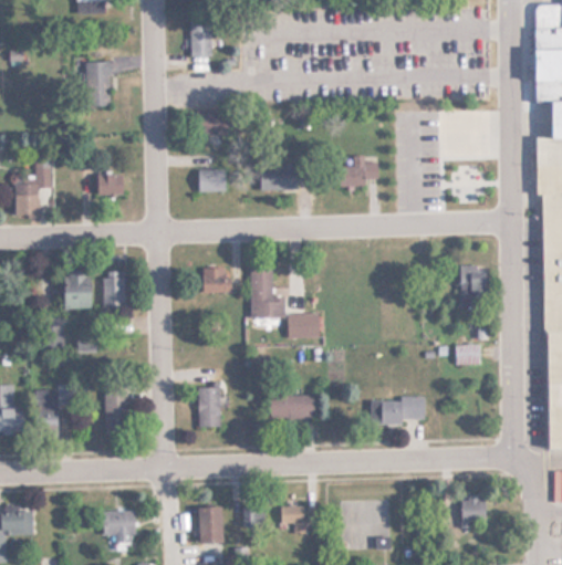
[(561,0),(539,1),(544,450),(561,449),(561,0)]
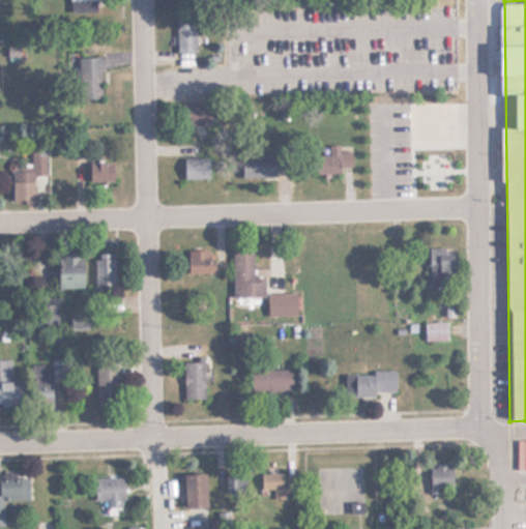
[(199,53),(199,18),(179,18),(179,53),(199,53)]
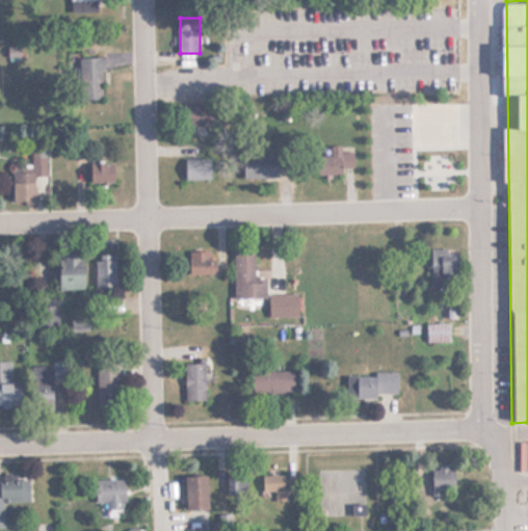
[(11,58),(10,47),(24,47),(24,57),(11,58)]
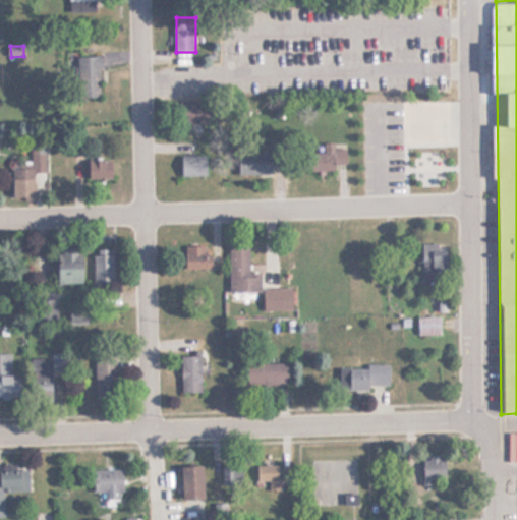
[(102,57),(80,57),(80,98),(102,98),(102,57)]
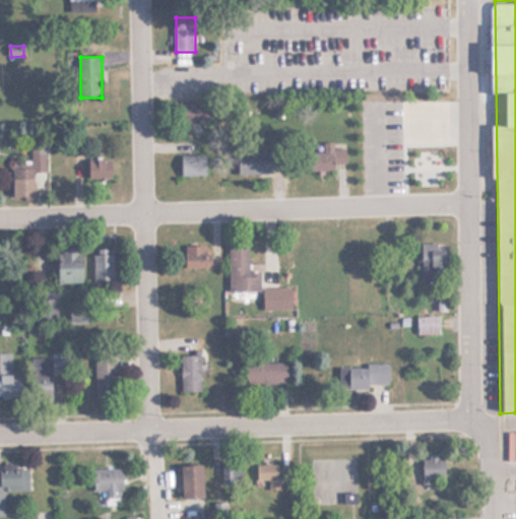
[(183,103),(183,123),(210,123),(210,103),(183,103)]
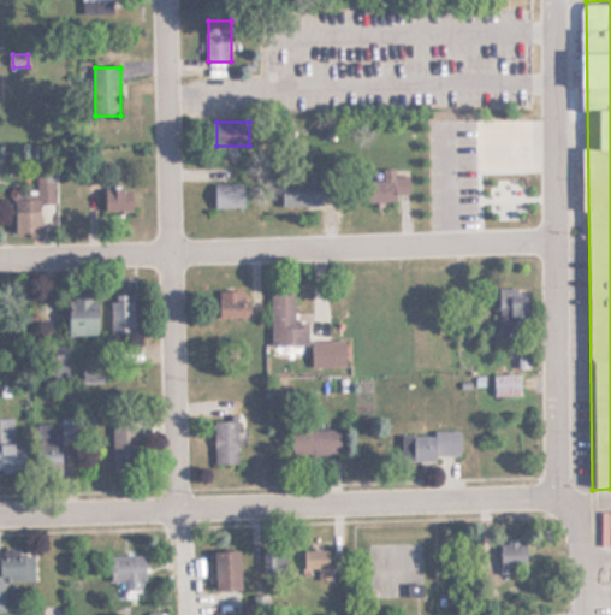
[(369,181),(369,203),(398,203),(398,196),(414,196),(414,177),(398,177),(398,171),(385,171),(385,181),(369,181)]
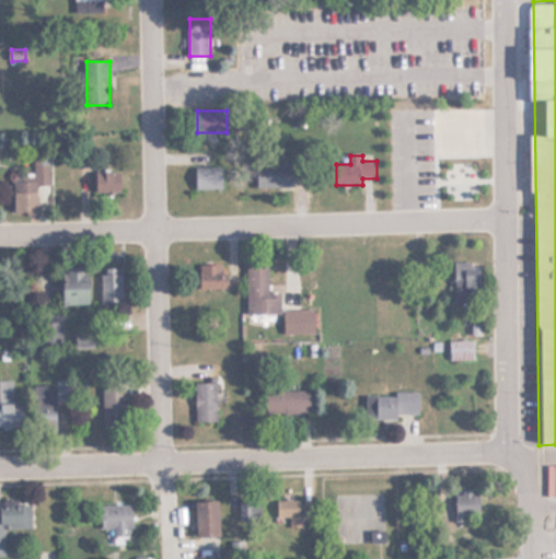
[(452,155),(452,183),(475,183),(475,155),(452,155)]
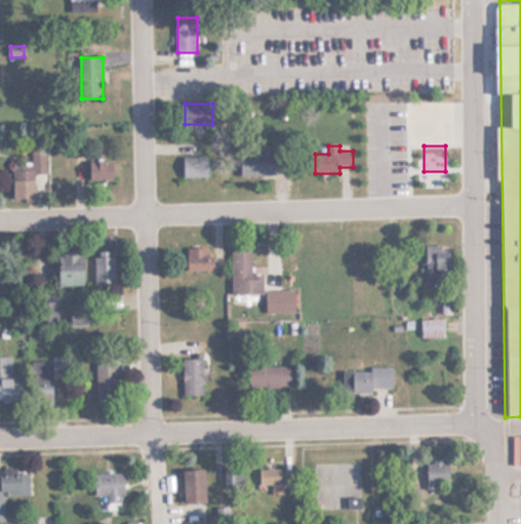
[(276,154),(242,154),(242,176),(277,176),(276,154)]
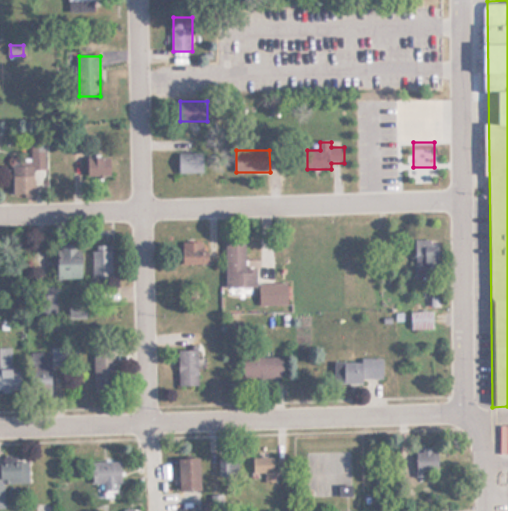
[(14,165),(14,197),(36,197),(36,170),(43,170),(43,153),(33,153),(33,165),(14,165)]
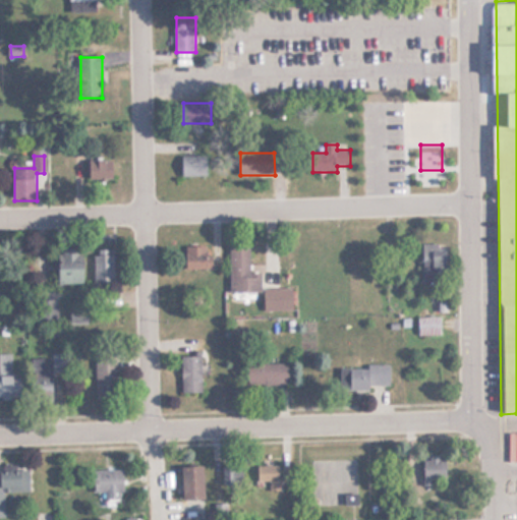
[(209,156),(183,156),(183,177),(209,177),(209,156)]
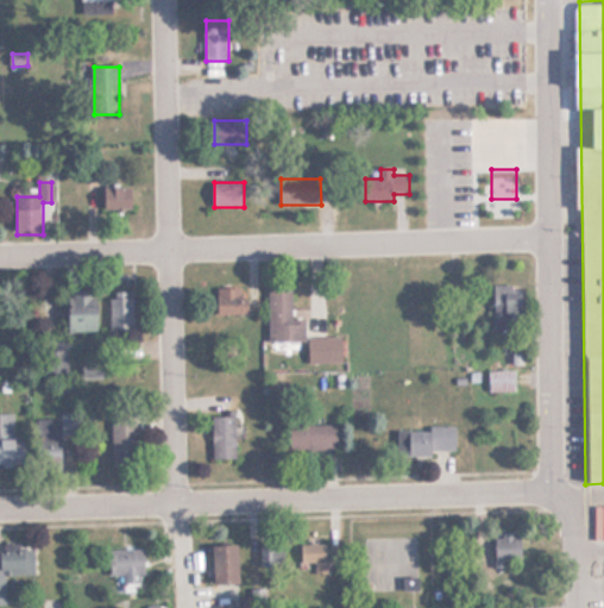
[(133,187),(109,187),(109,208),(133,208),(133,187)]
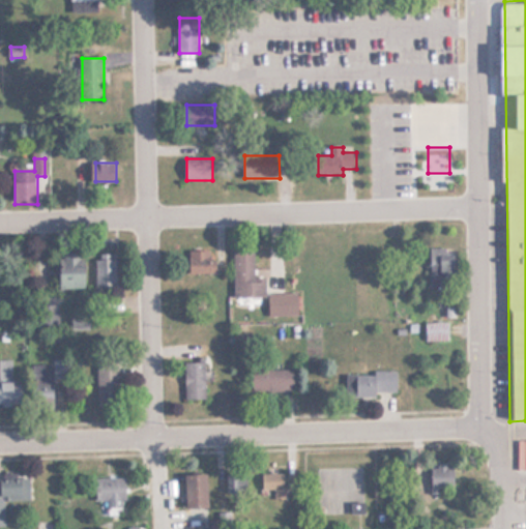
[(431,288),(456,288),(456,248),(431,248),(431,288)]
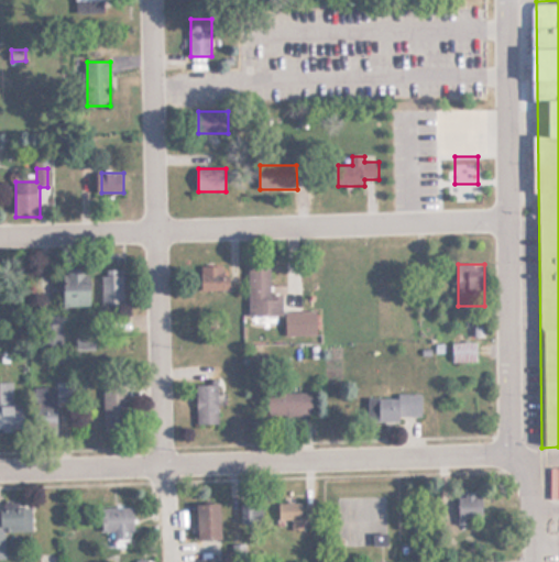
[(251,317),(284,317),(284,295),(272,295),(272,265),(251,265),(251,317)]
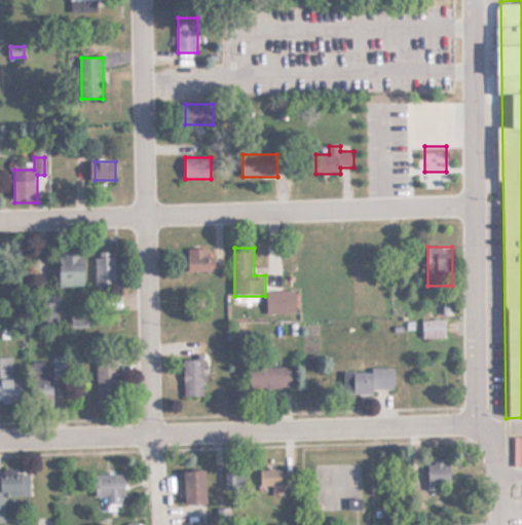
[(188,272),(215,272),(215,249),(188,249),(188,272)]
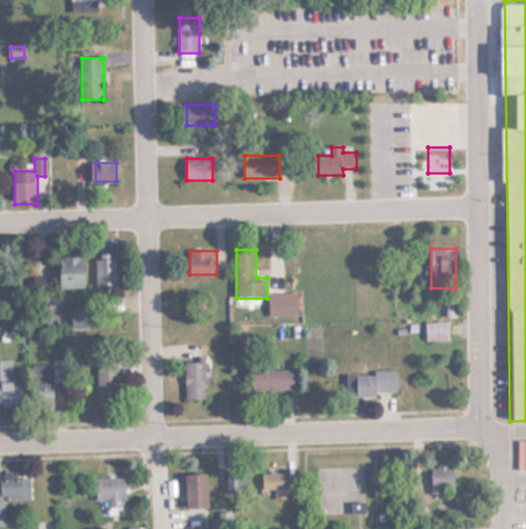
[(61,289),(85,289),(85,252),(61,252),(61,289)]
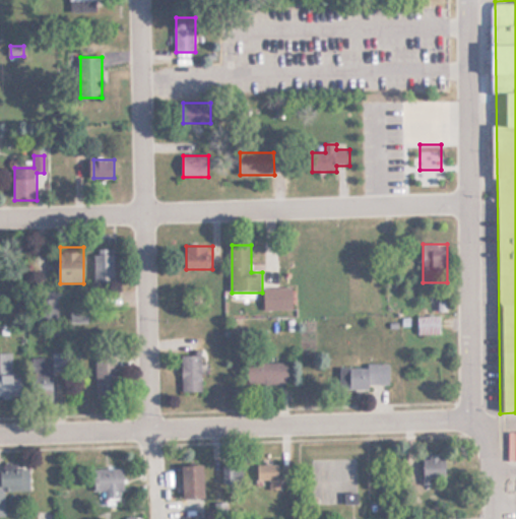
[(97,281),(116,281),(116,248),(97,248),(97,281)]
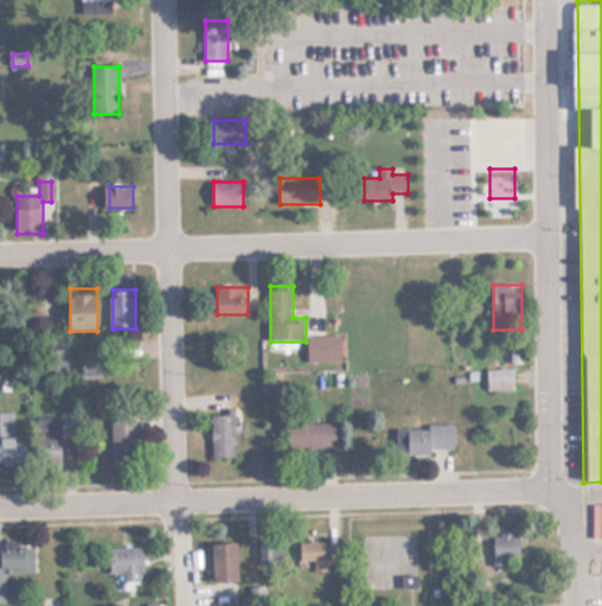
[(343,362),(343,337),(309,337),(309,362),(343,362)]
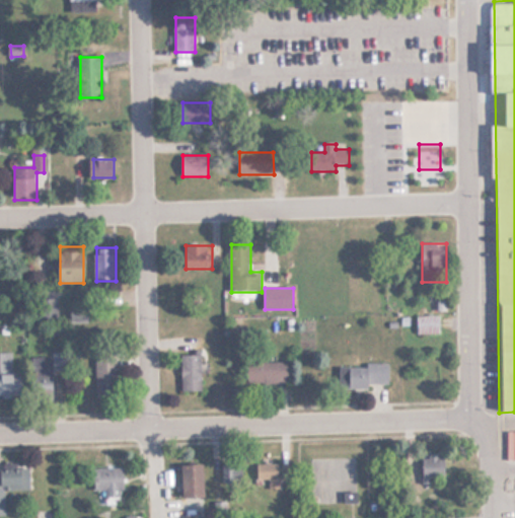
[(441,316),(419,316),(419,335),(441,335),(441,316)]
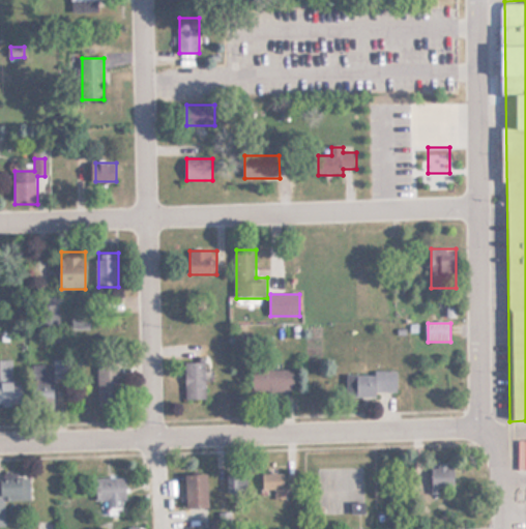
[(19,361),(0,361),(0,407),(19,407),(19,361)]
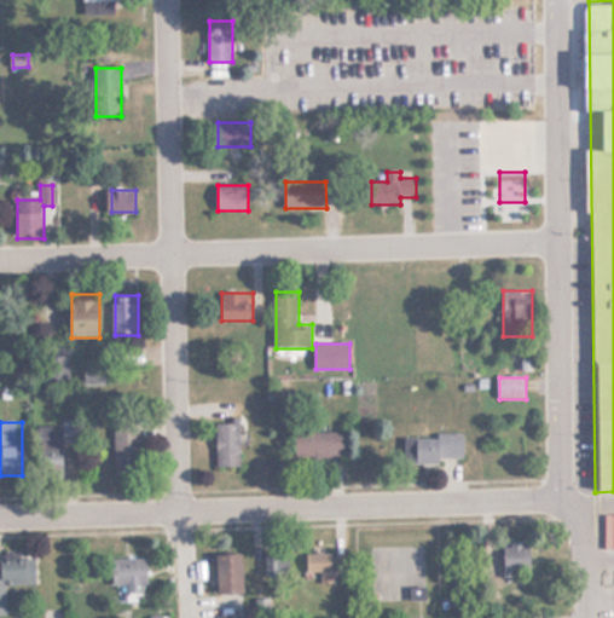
[(65,443),(79,444),(80,425),(45,423),(44,479),(64,479),(65,443)]
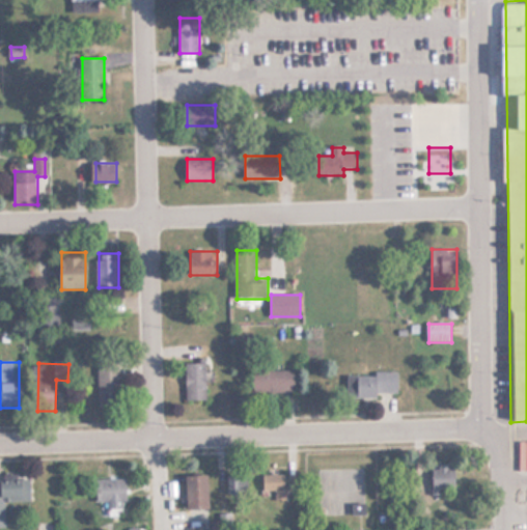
[(121,364),(100,364),(100,408),(121,408),(121,364)]
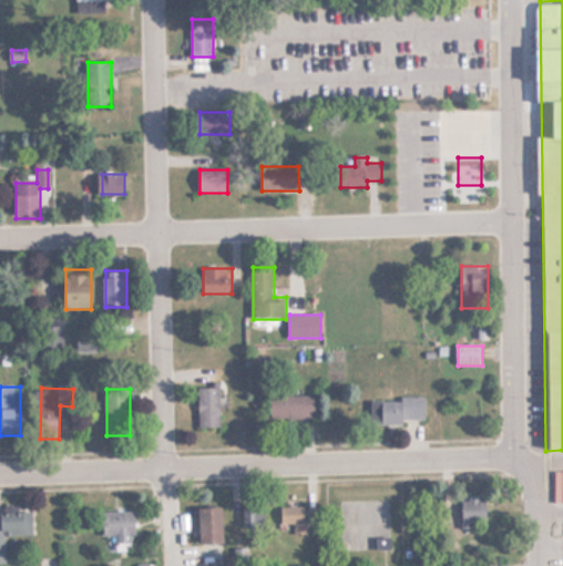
[(221,428),(221,389),(200,389),(200,428),(221,428)]
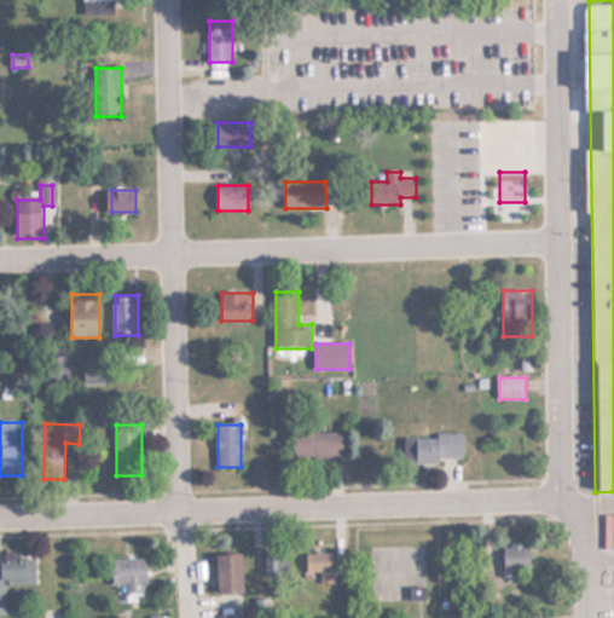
[(296,433),(296,458),(345,458),(345,433),(296,433)]
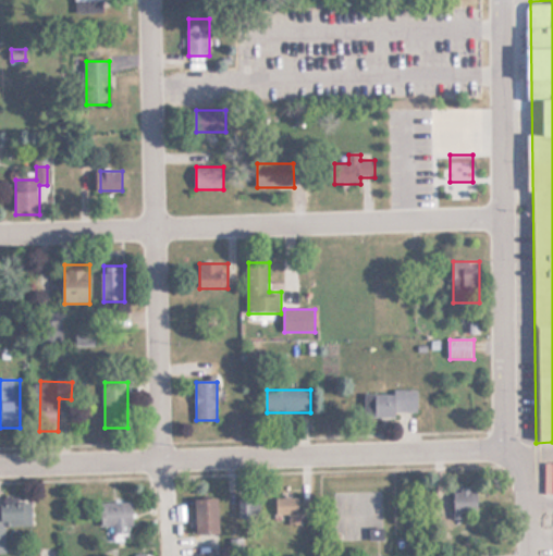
[(418,393),(367,393),(367,418),(397,418),(397,414),(418,414),(418,393)]
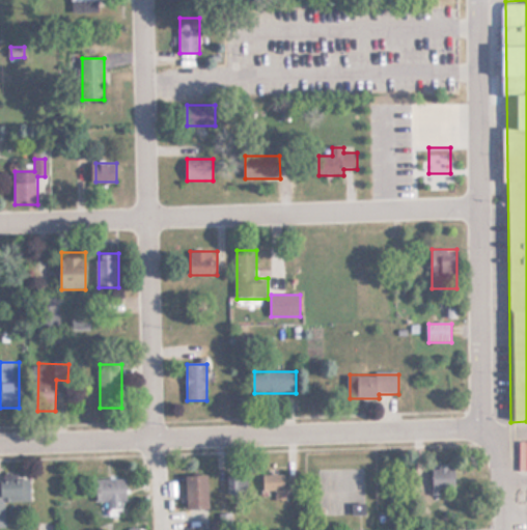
[(456,490),(456,467),(434,467),(434,490),(456,490)]
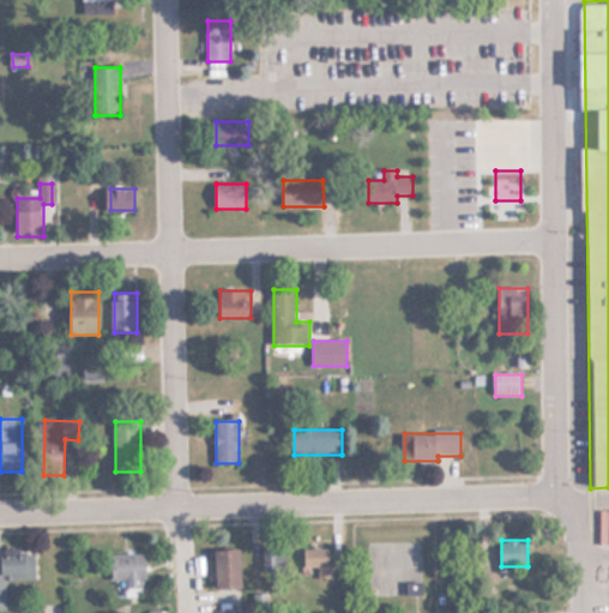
[(289,550),(265,550),(265,572),(289,572),(289,550)]
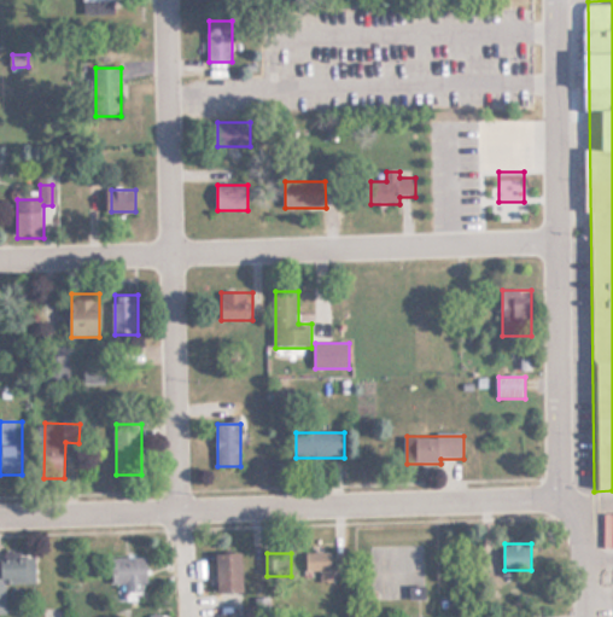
[(334,582),(334,553),(308,553),(308,582),(334,582)]
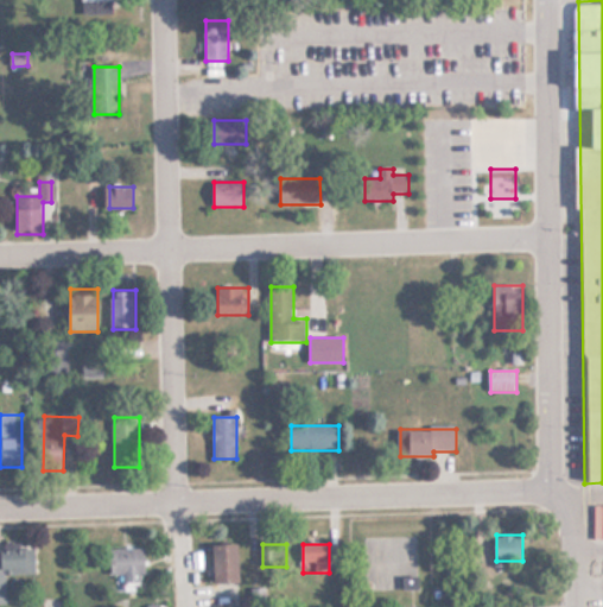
[(214,585),(240,585),(240,545),(214,545),(214,585)]
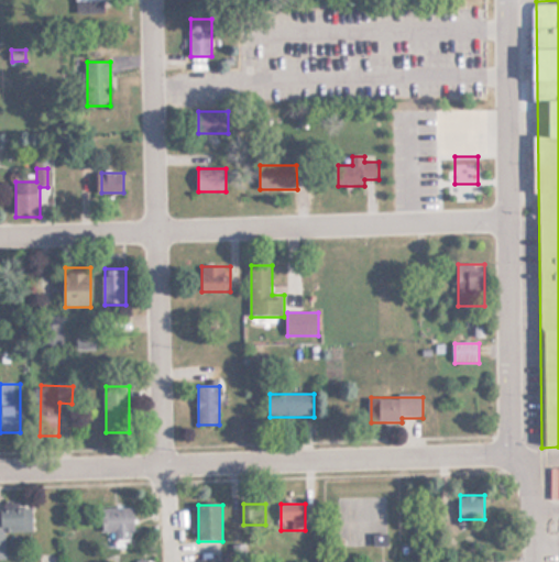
[(117,533),(117,539),(134,539),(134,508),(103,508),(103,533),(117,533)]
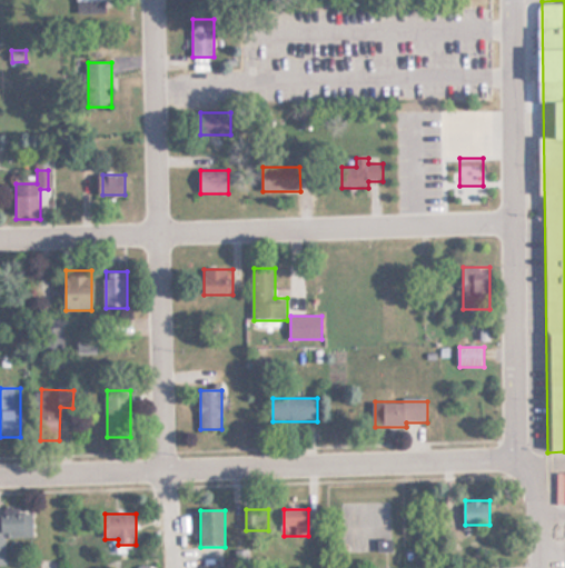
[(0,531),(0,567),(8,567),(8,539),(36,538),(35,516),(1,517),(1,531),(0,531)]
